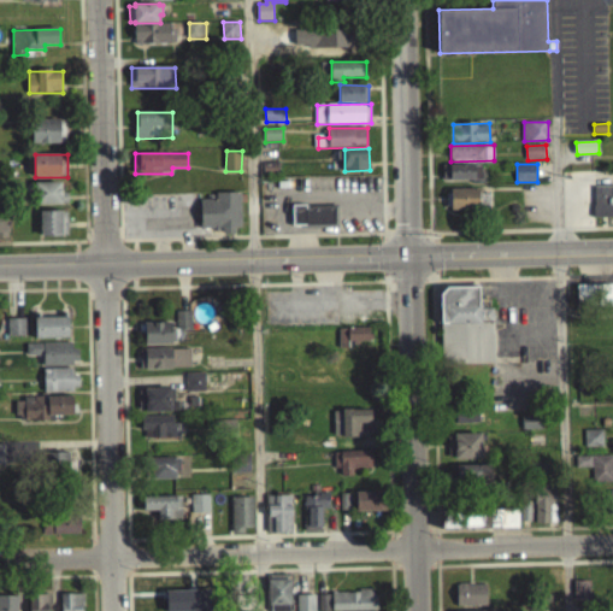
[(444,165),(444,182),(485,182),(484,165),(444,165)]
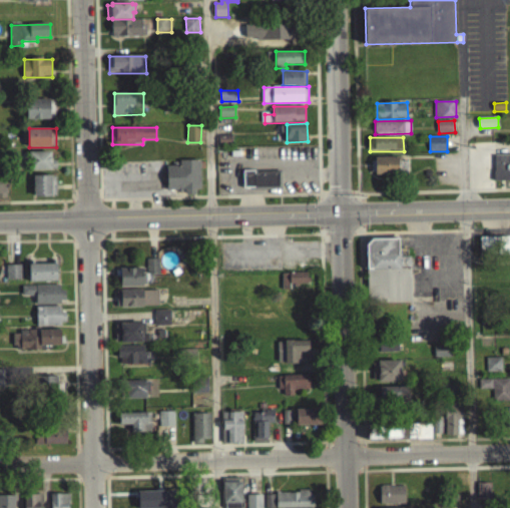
[(52,152),(30,152),(31,170),(58,170),(58,160),(52,160),(52,152)]
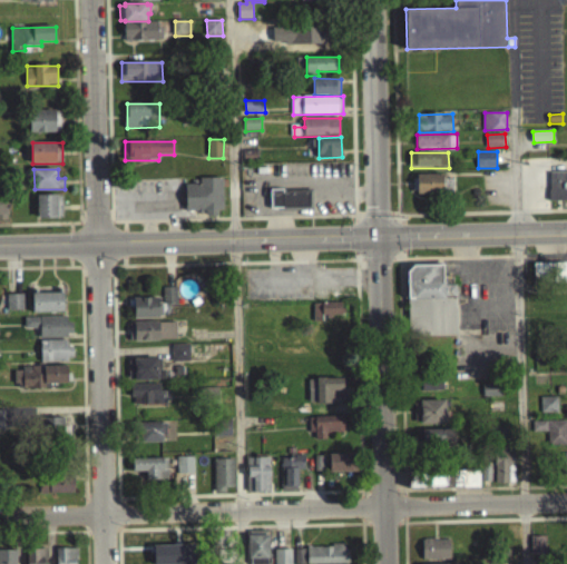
[(566,171),(551,172),(551,201),(566,200),(566,171)]
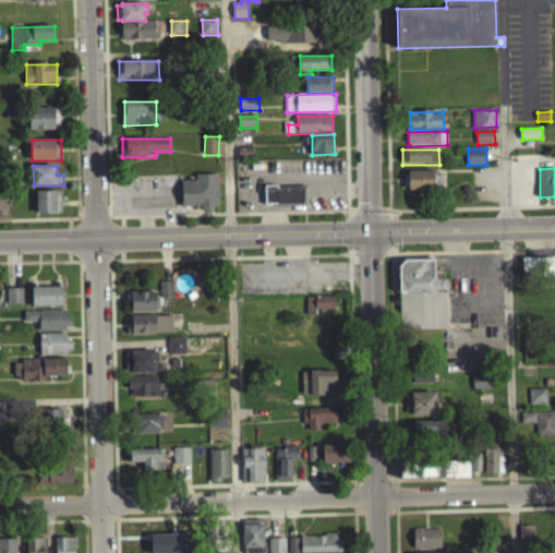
[(434,171),(409,171),(409,191),(434,191),(434,171)]
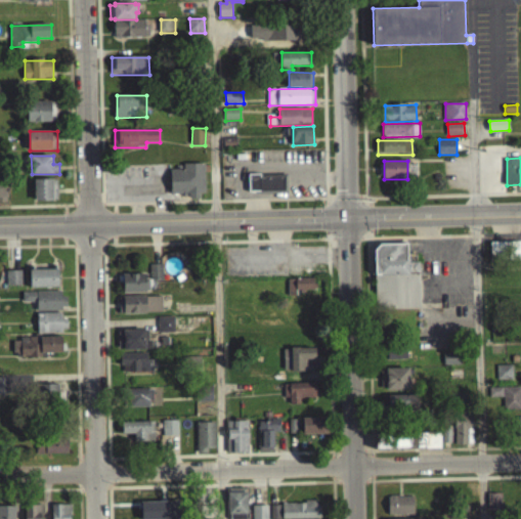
[(172,170),(172,197),(206,196),(206,164),(184,164),(184,170),(172,170)]
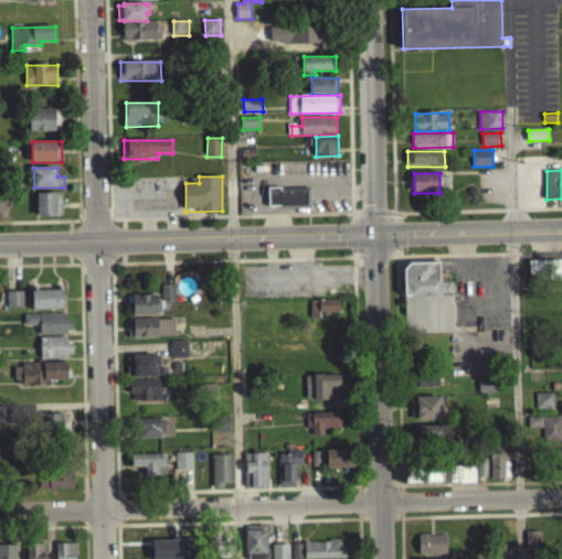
[(269,207),(309,206),(308,189),(269,189),(269,207)]
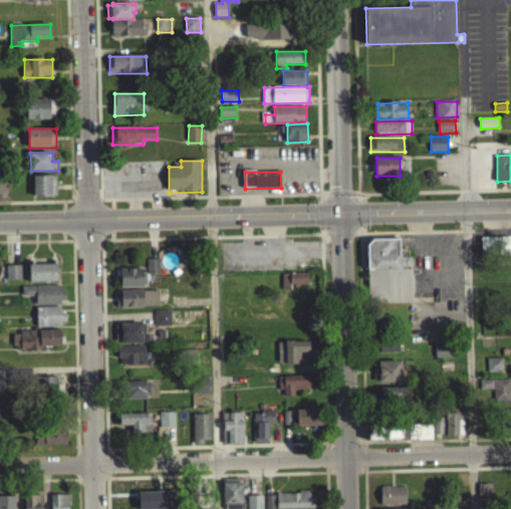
[(58,197),(57,176),(35,176),(35,198),(58,197)]
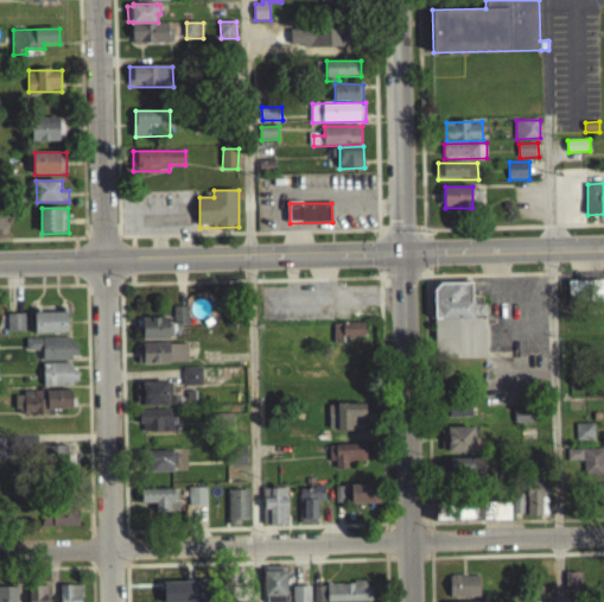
[(0,209),(0,234),(11,235),(11,210),(0,209)]
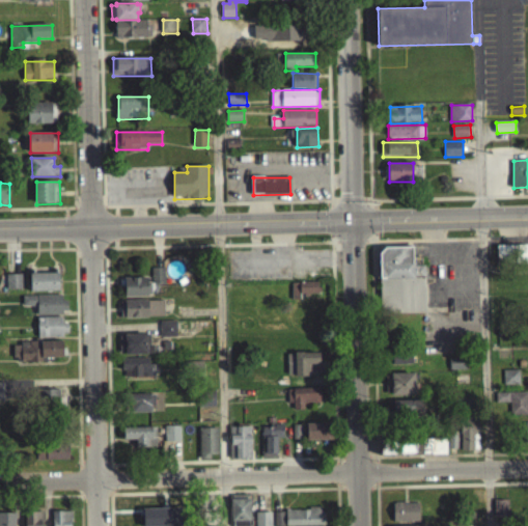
[(499,246),(499,265),(527,264),(527,245),(499,246)]
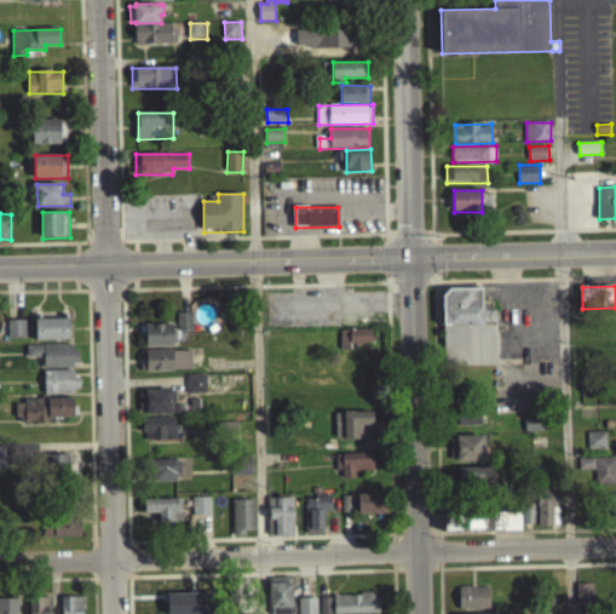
[(483,290),(444,291),(447,366),(499,365),(498,310),(483,311),(483,290)]
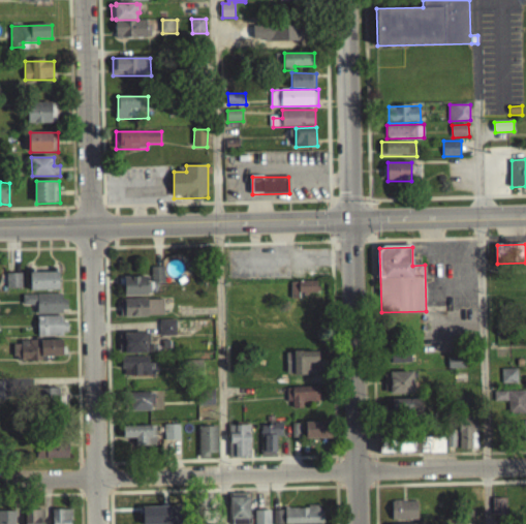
[(165,283),(165,267),(153,268),(153,283),(165,283)]
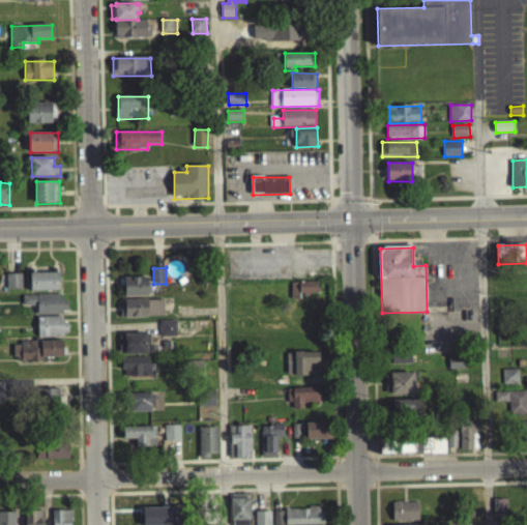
[(32,292),(61,291),(60,272),(31,273),(32,292)]
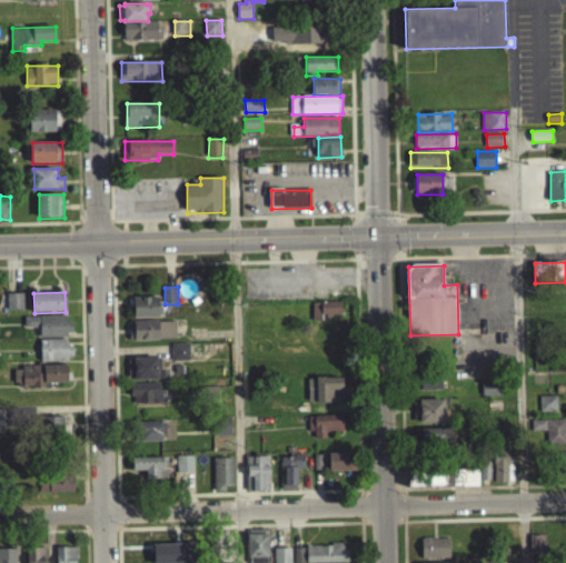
[(8,294),(9,310),(25,310),(25,294),(8,294)]
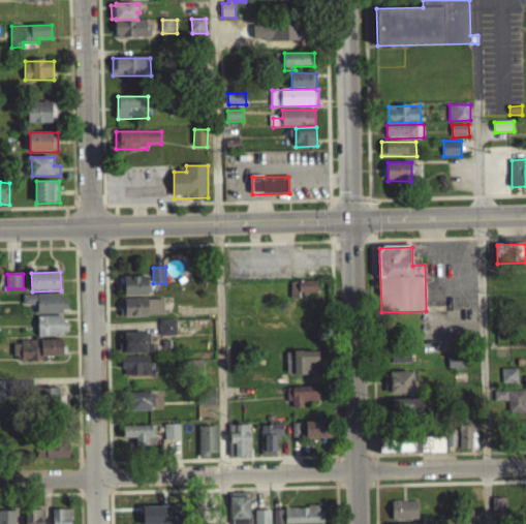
[(125,296),(151,296),(150,276),(125,277),(125,296)]
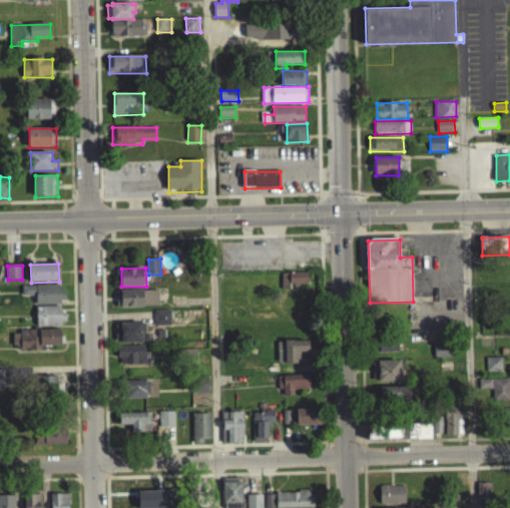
[(310,273),(284,274),(285,290),(310,289),(310,273)]
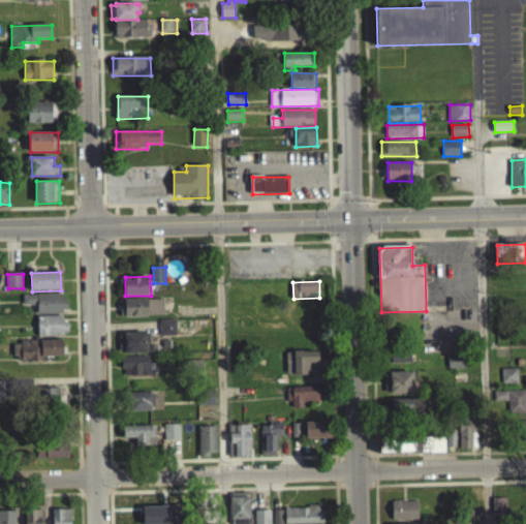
[(38,314),(67,313),(66,294),(24,295),(25,306),(38,306),(38,314)]
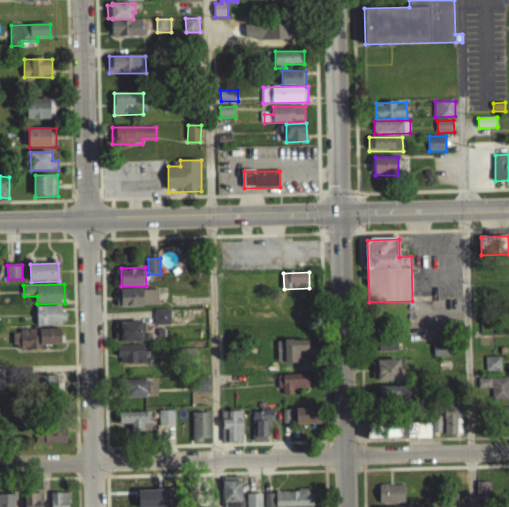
[(121,306),(159,306),(159,290),(121,290),(121,306)]
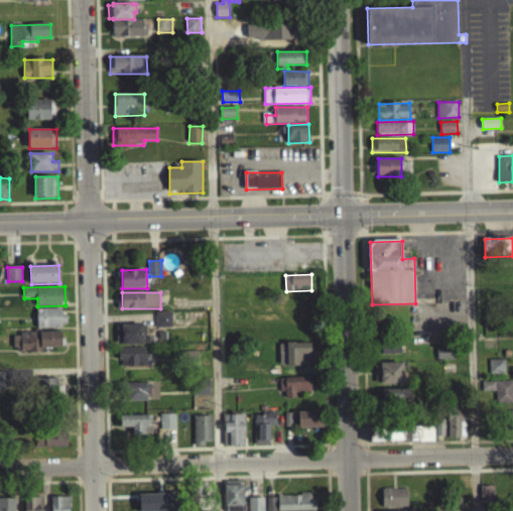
[(38,328),(66,328),(66,308),(38,308),(38,328)]
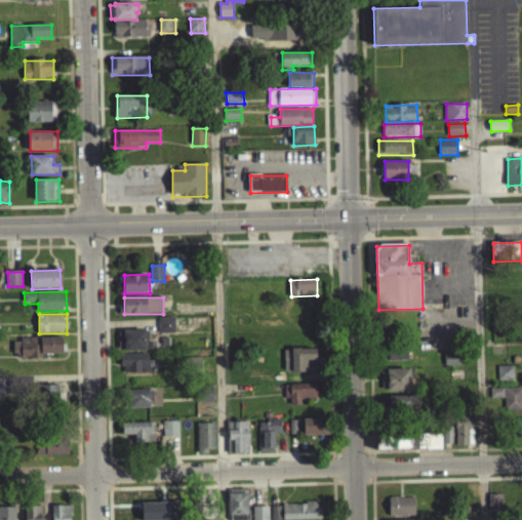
[(160,333),(175,333),(175,317),(160,318),(160,333)]
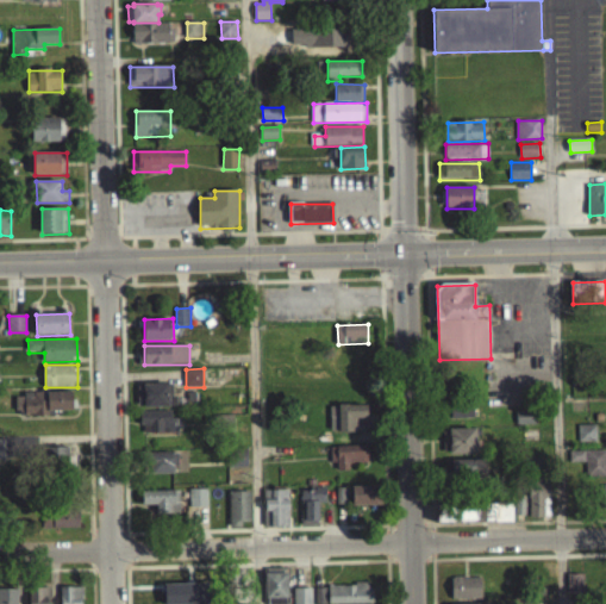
[(172,384),(144,385),(145,409),(172,408),(172,384)]
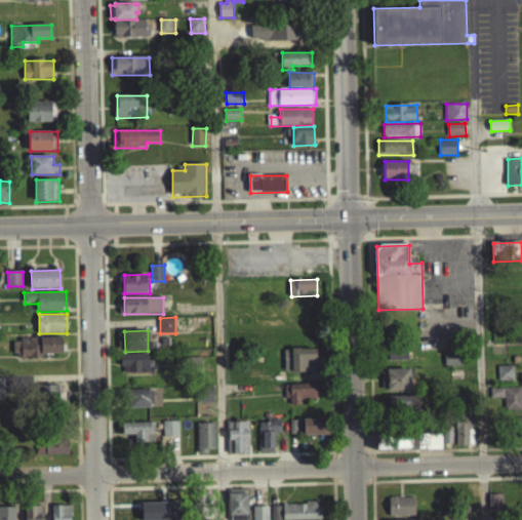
[(63,337),(22,338),(22,358),(48,358),(48,354),(64,354),(63,337)]
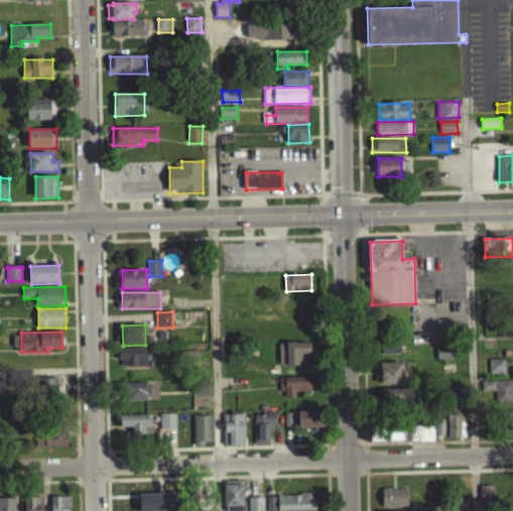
[(281,343),(281,366),(312,365),(311,343),(281,343)]
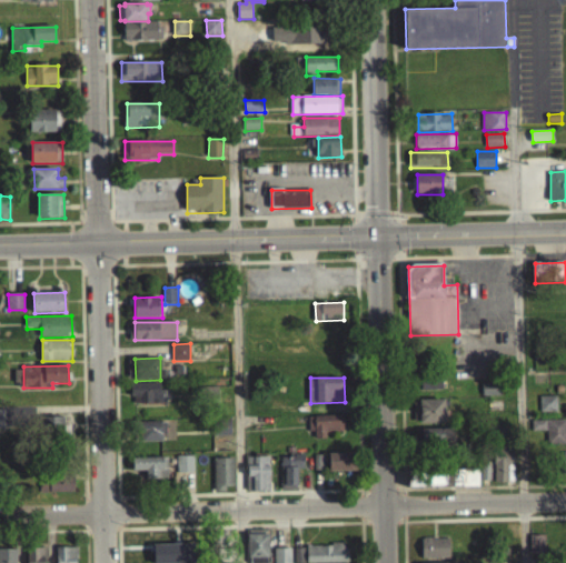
[(443,380),(423,381),(423,391),(444,390),(443,380)]
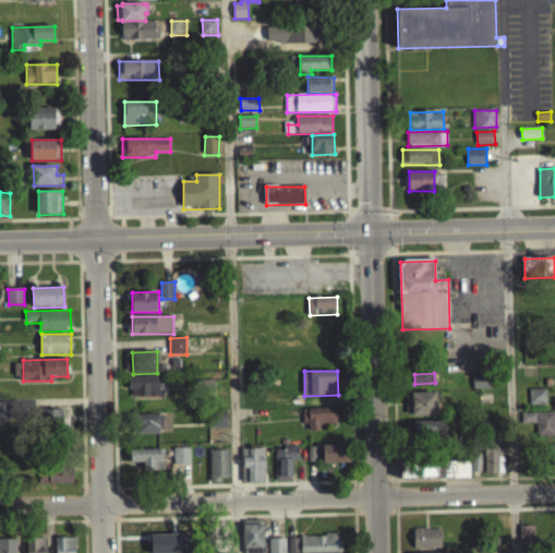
[(130,377),(131,397),(163,396),(163,376),(130,377)]
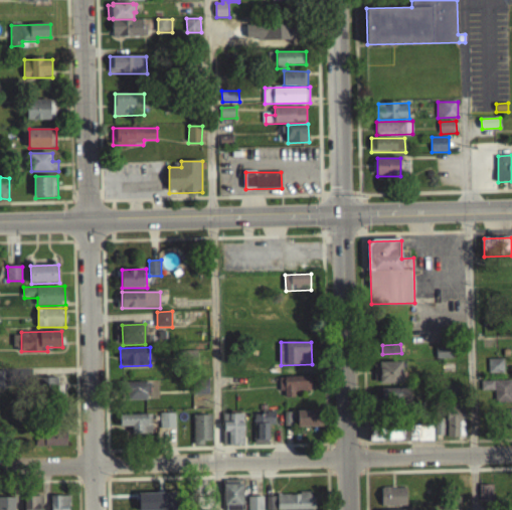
[(454,358),(454,348),(438,348),(438,359),(454,358)]
